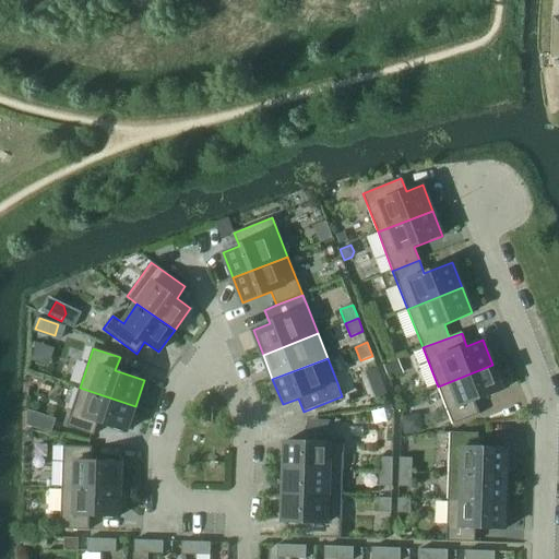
[(396,361),(384,366),(389,378),(401,373),(396,361)]
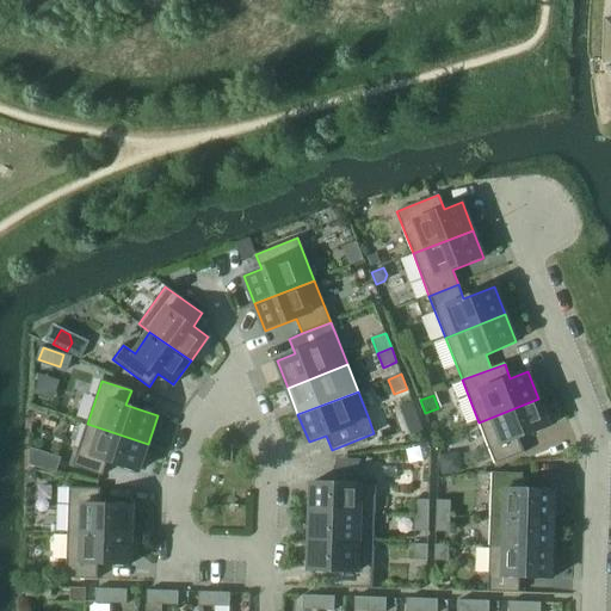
[(538,399),(479,423),(495,464),(524,454),(518,438),(549,426),(538,399)]
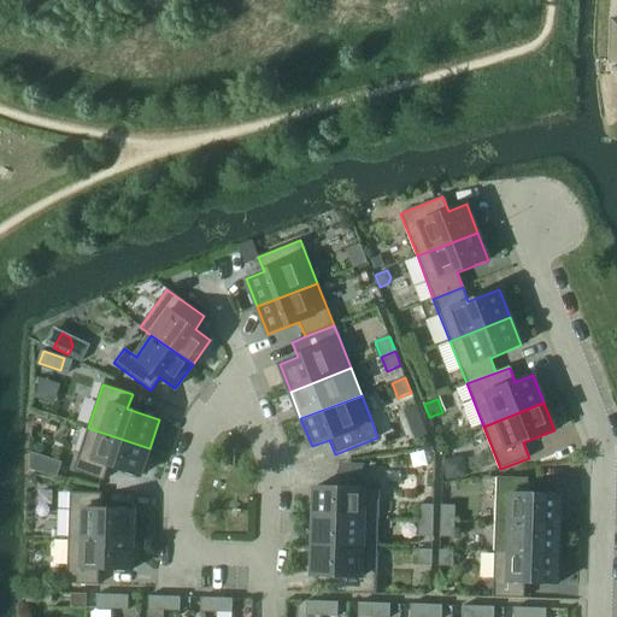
[(140,476),(150,448),(88,428),(74,471),(104,481),(109,465),(140,476)]
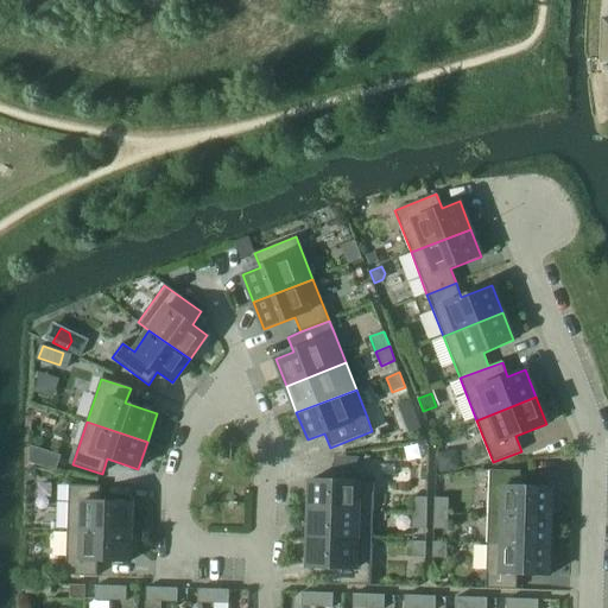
[(438,455),(442,472),(458,469),(456,451),(438,455)]
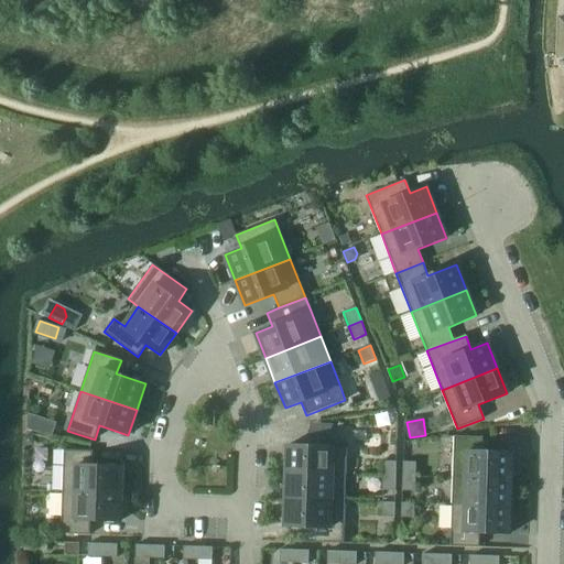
[(454,436),(453,478),(512,480),(512,453),(483,452),(483,437),(454,436)]
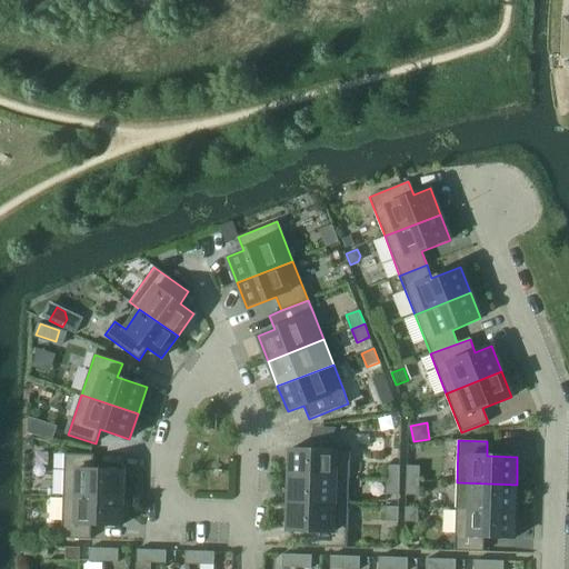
[(290,449),(289,477),(349,479),(349,451),(290,449)]
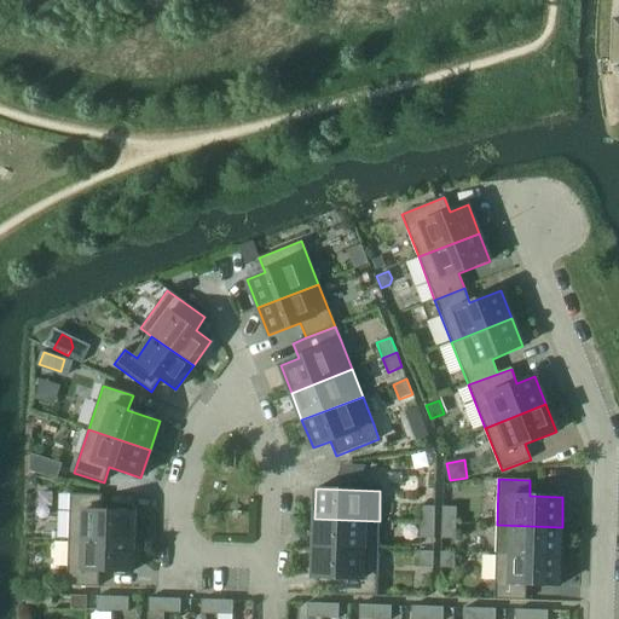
[(70,495),(68,541),(133,542),(134,512),(100,512),(102,495),(70,495)]
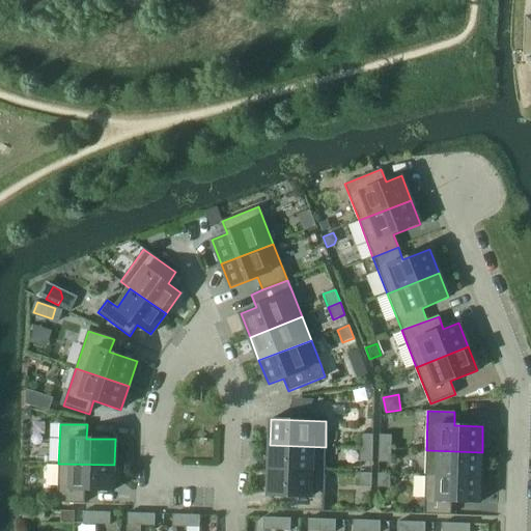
[(372,448),(373,435),(361,435),(360,448),(372,448)]
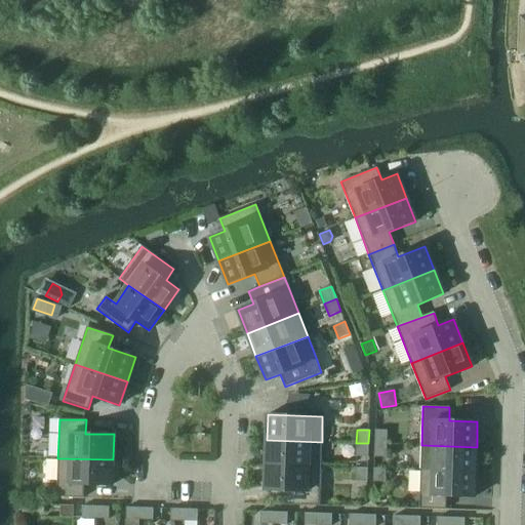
[(374,443),(387,444),(388,431),(375,430),(374,443)]
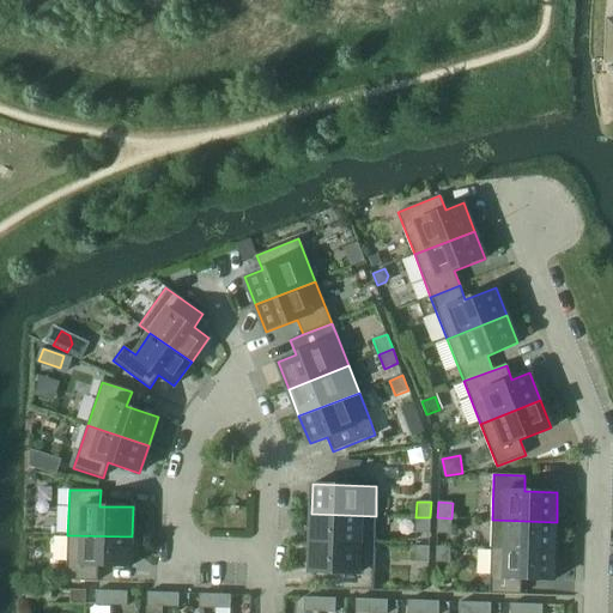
[(375,545),(376,516),(311,514),(310,542),(375,545)]
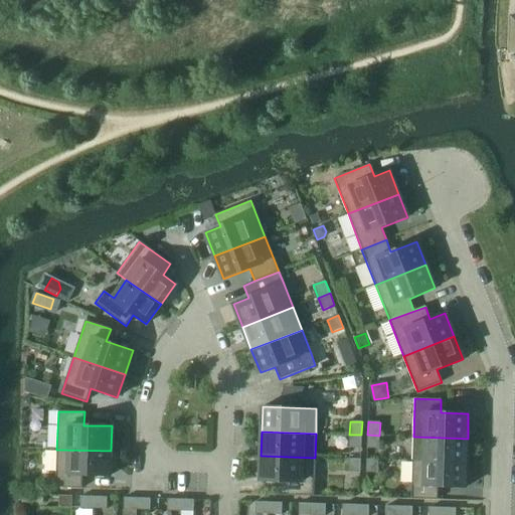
[(361,448),(361,435),(349,435),(349,448),(361,448)]
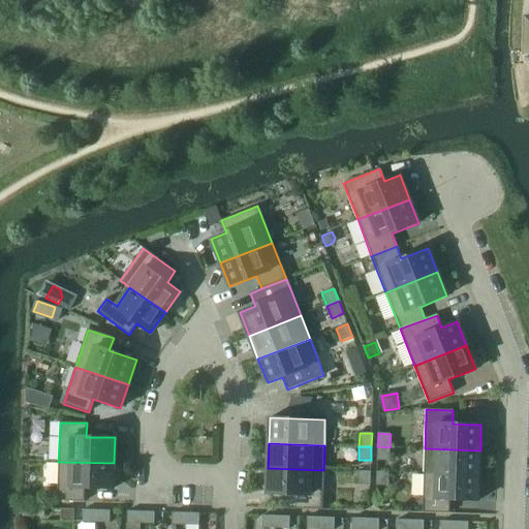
[(390,461),(390,447),(377,446),(377,461),(390,461)]
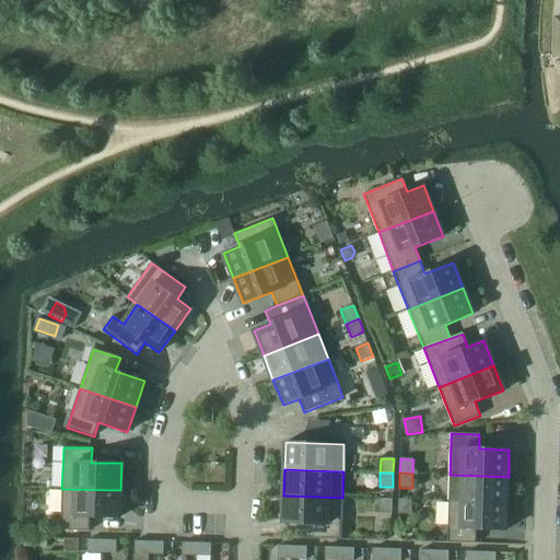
[(450,475),(448,501),(508,503),(509,477),(450,475)]
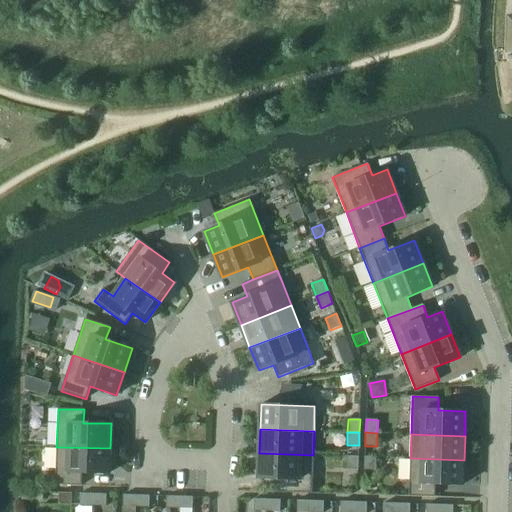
[(110,473),(110,448),(56,447),(55,484),(81,485),(82,472),(110,473)]
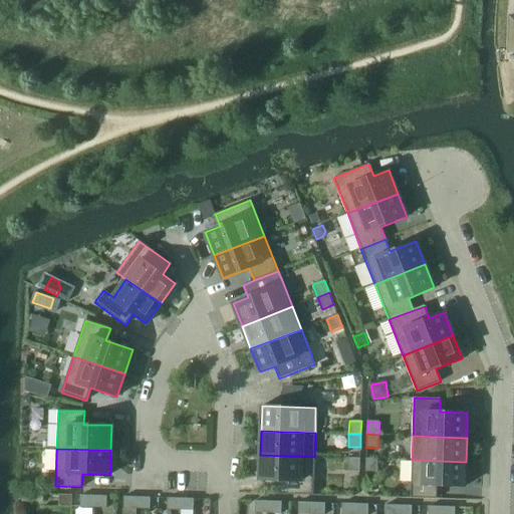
[(313,495),(314,457),(260,455),(259,480),(287,481),(287,494),(313,495)]
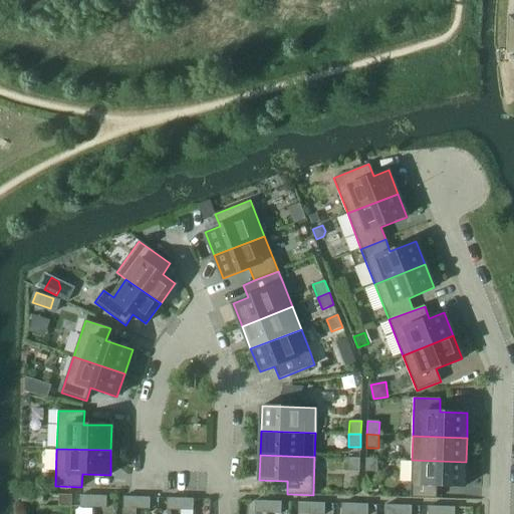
[(359,471),(360,458),(348,458),(347,471),(359,471)]
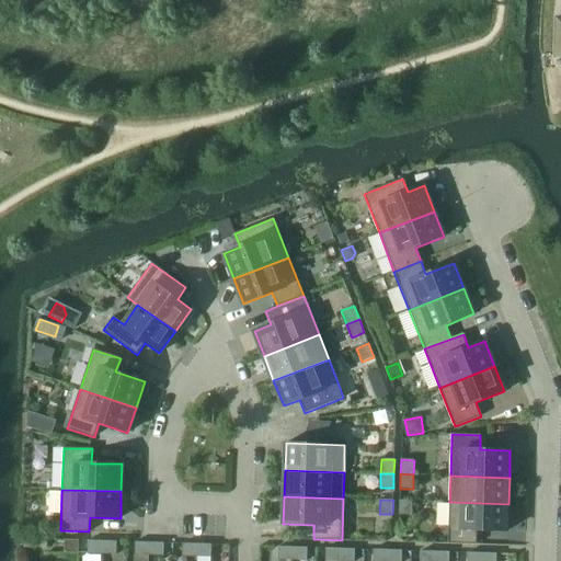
[(399,500),(399,515),(412,515),(412,501),(399,500)]
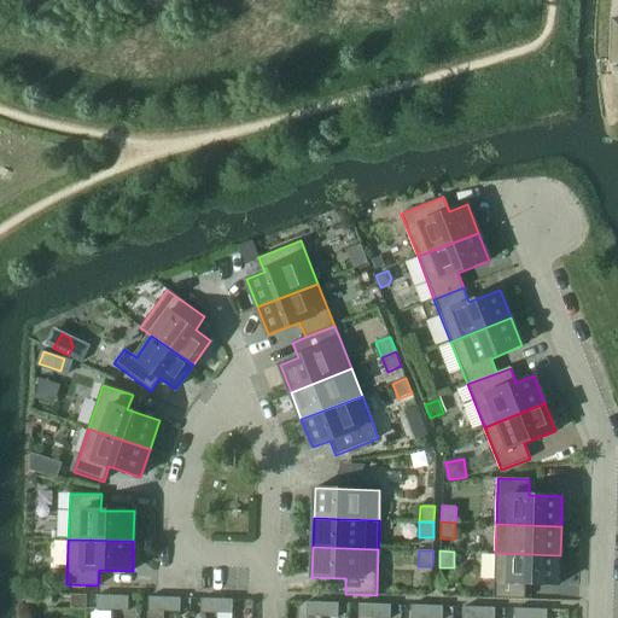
[(495,553),(494,599),(525,600),(525,584),(559,584),(560,555),(495,553)]
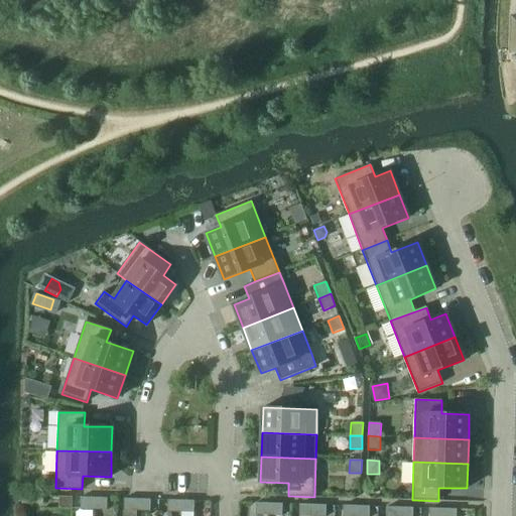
[(73,497),(59,497),(58,509),(72,509),(73,497)]
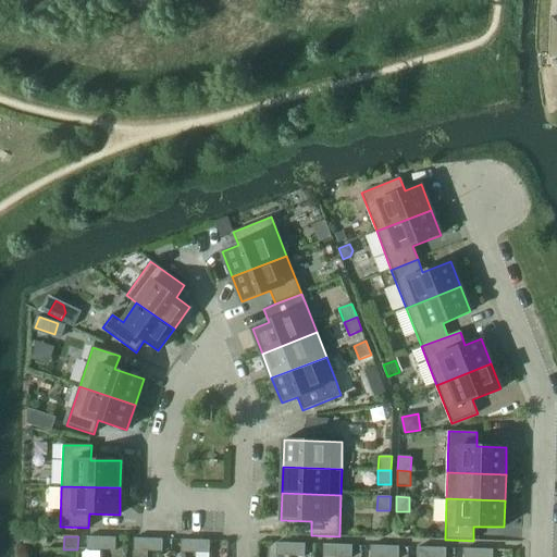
[(101,537),(87,536),(87,549),(101,551),(101,537)]
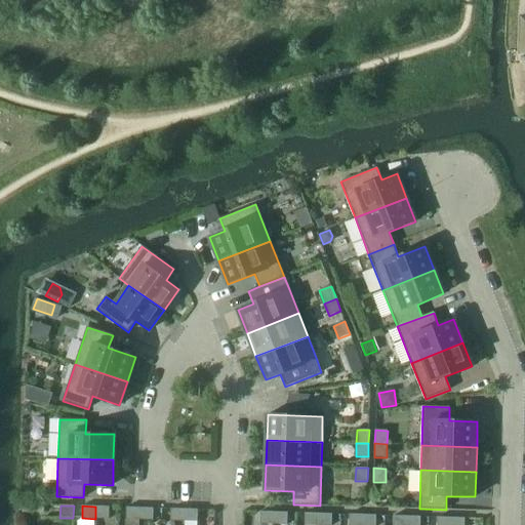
[(109,507),(95,507),(95,519),(109,519),(109,507)]
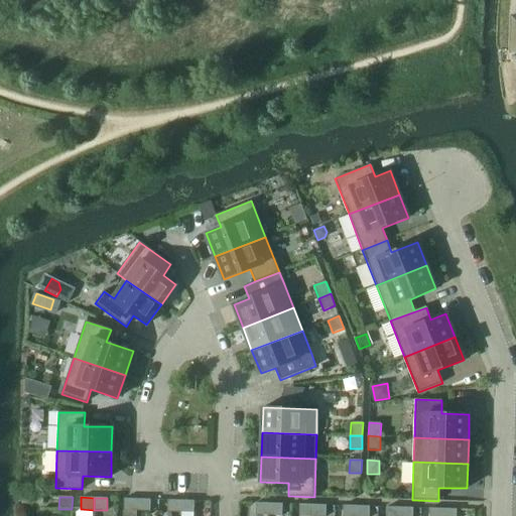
[(137,499),(124,499),(124,511),(137,511),(137,499)]
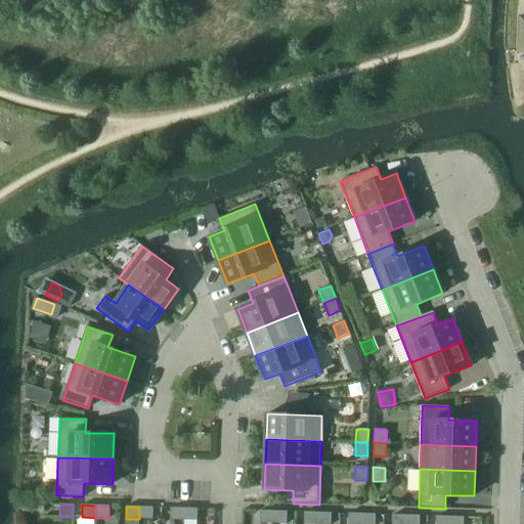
[(154,508),(139,507),(139,519),(153,519),(154,508)]
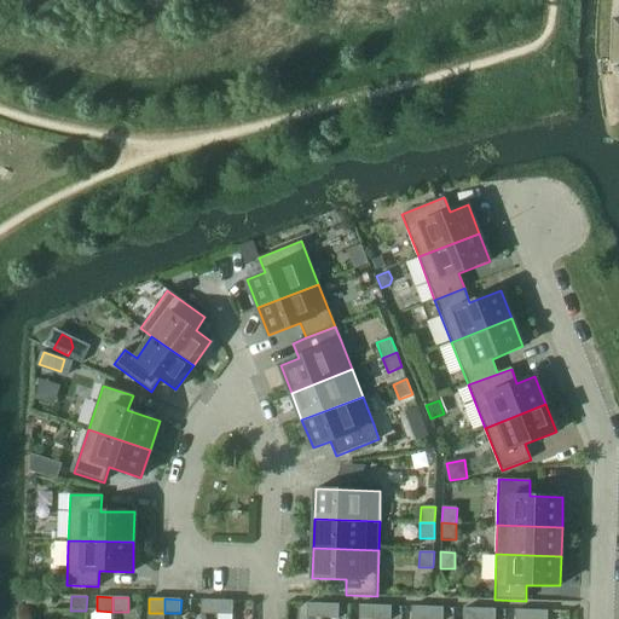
[(218,600),(201,600),(201,614),(217,614),(218,600)]
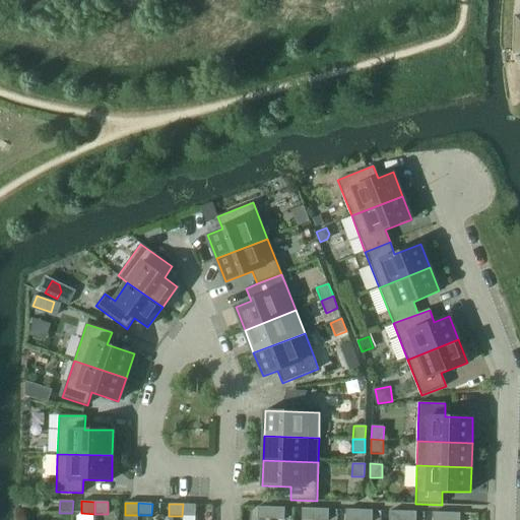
[(196,505),(183,504),(182,516),(195,517),(196,505)]
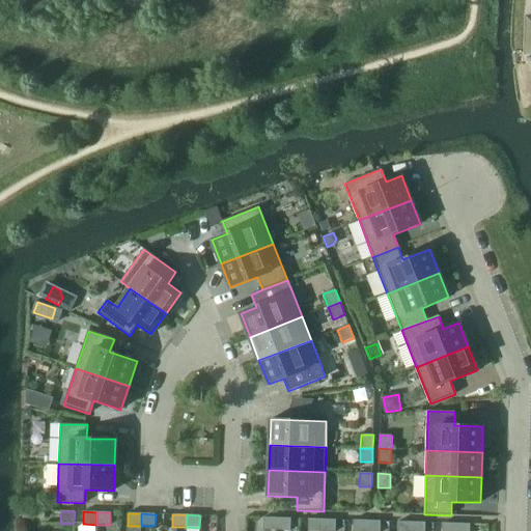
[(277,518),(263,518),(263,530),(277,530),(277,518)]
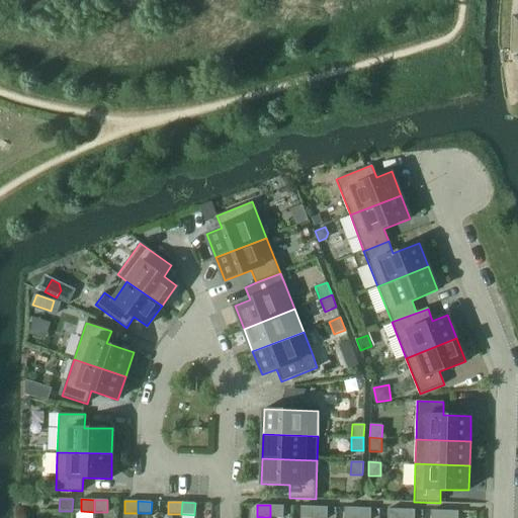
[(283,506),(270,505),(270,517),(283,517),(283,506)]
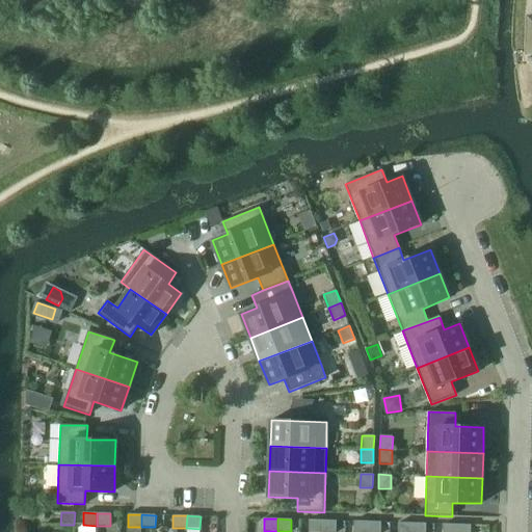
[(322,531),(322,521),(309,520),(308,531),(322,531)]
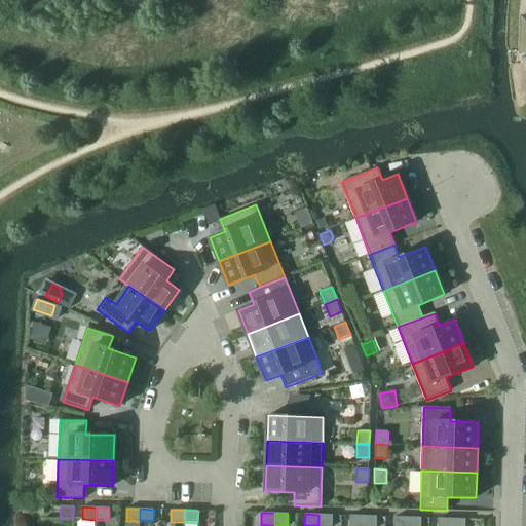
[(332,525),(333,515),(318,515),(318,525),(332,525)]
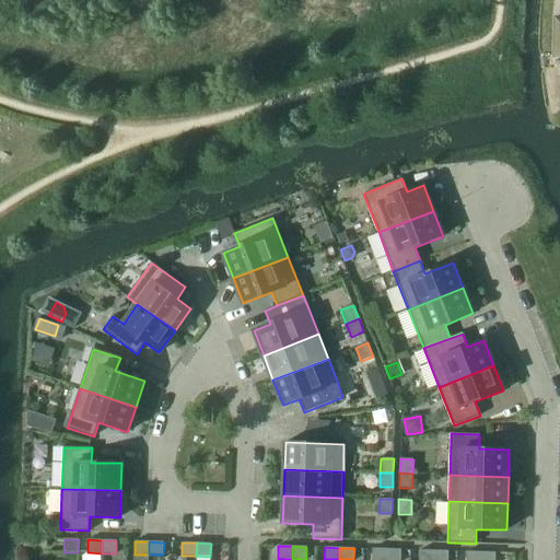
[(386,559),(387,549),(372,548),(372,559),(386,559)]
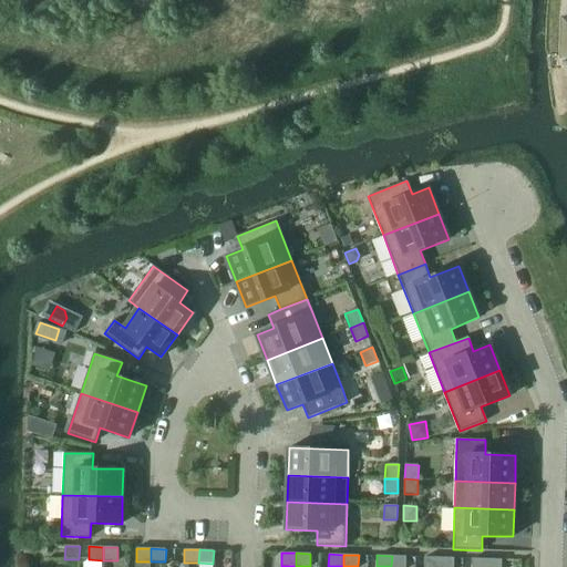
[(405,566),(406,556),(392,556),(391,566),(405,566)]
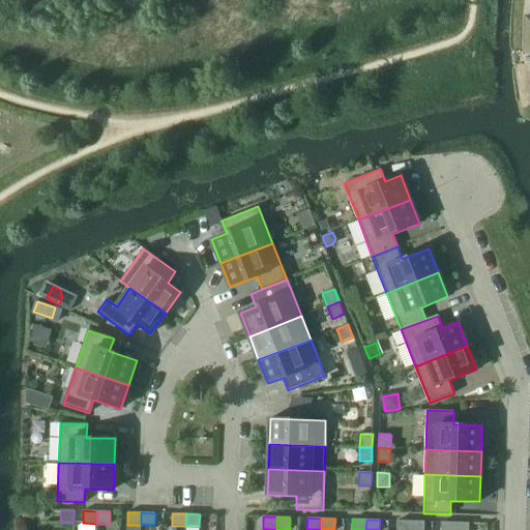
[(410,529),(411,521),(398,521),(396,529),(410,529)]
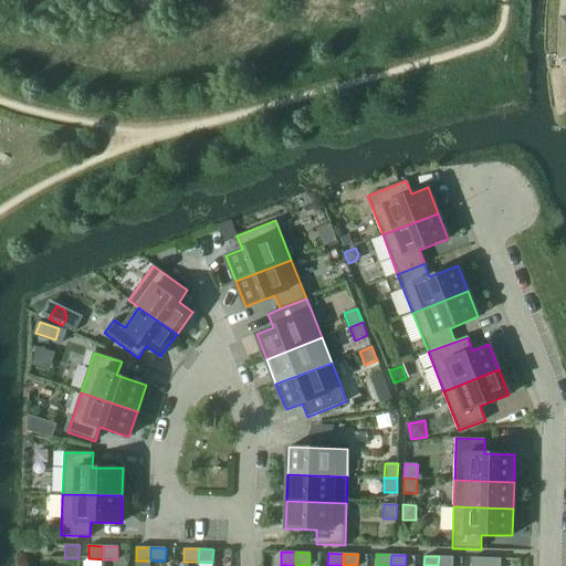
[(452,565),(453,557),(439,556),(438,565),(452,565)]
